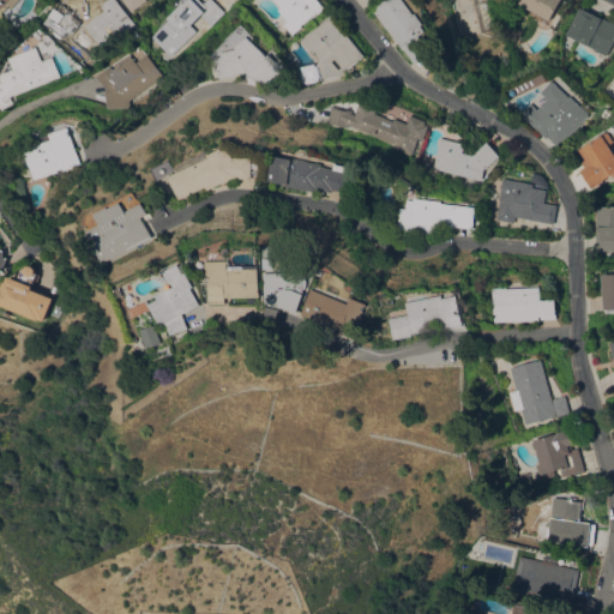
[(6,6),(0,12),(0,13),(2,16),(0,18),(0,0),(18,0),(10,8),(6,6)]
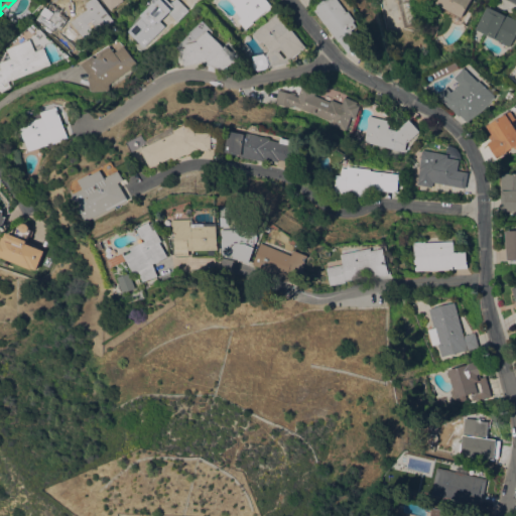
[(98,0),(116,24),(100,35),(97,31),(85,40),(71,20),(87,8),(85,4),(86,3),(85,2),(88,0),(98,0)]
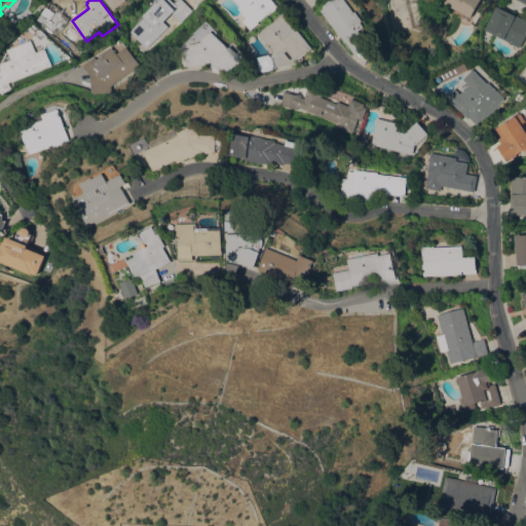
[(123,0),(111,9),(104,0),(123,0)]
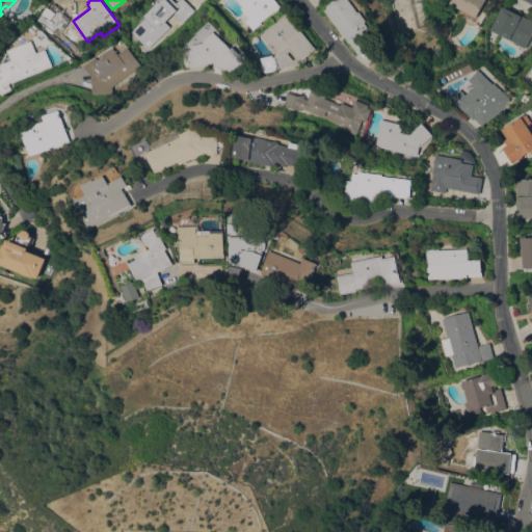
[(162,0),(167,0),(174,6),(180,0),(185,0),(195,10),(183,22),(174,12),(164,21),(169,26),(148,48),(131,31),(162,0)]
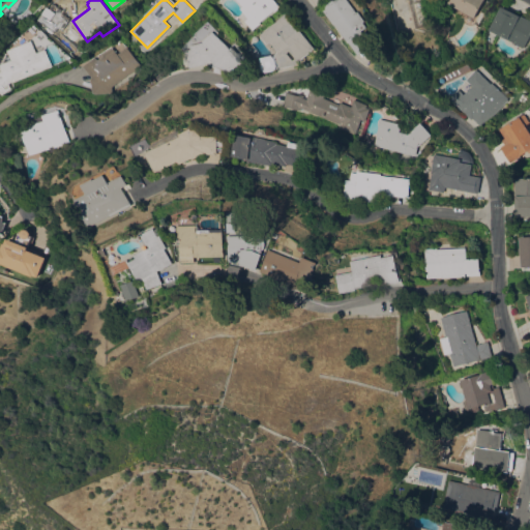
[(275,0),(281,6),(275,11),(274,10),(260,22),(261,23),(253,29),(245,21),(248,18),(240,7),(242,6),(237,0),(275,0)]
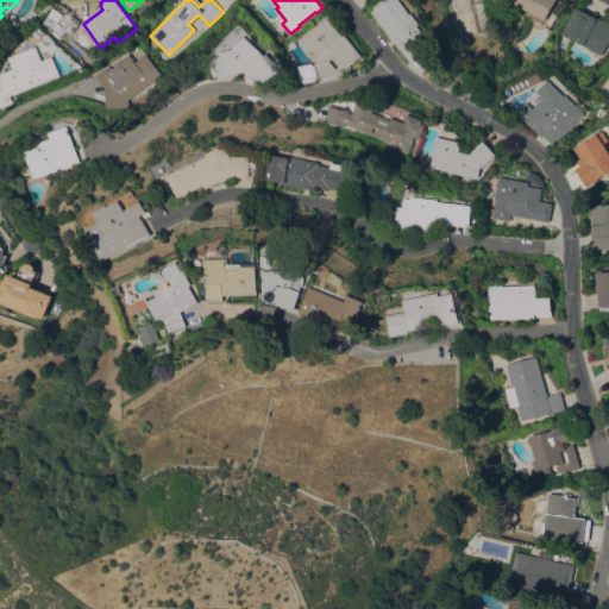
[(381,0),(401,0),(412,14),(413,12),(421,24),(419,25),(422,31),(416,35),(428,51),(412,63),(401,48),(400,49),(385,27),(384,29),(370,8),(381,0)]
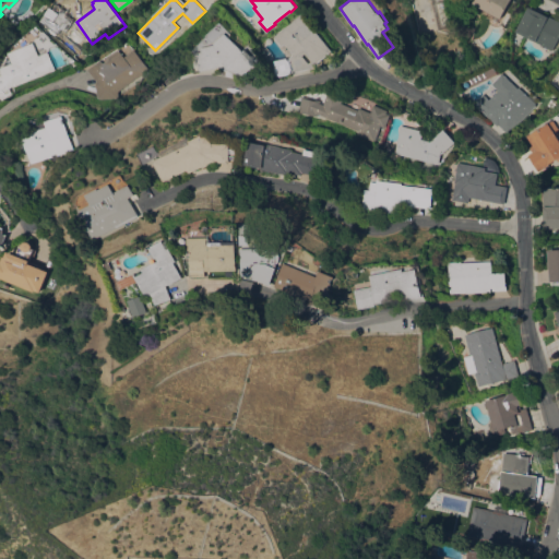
[(510,0),(500,19),(473,2),(474,0),(510,0)]
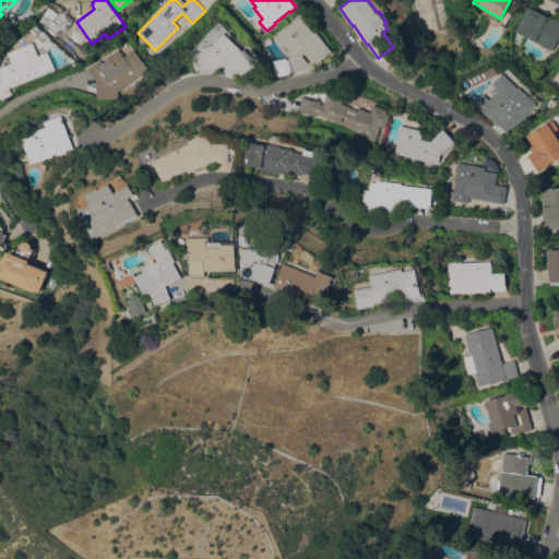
[(75,18),(66,32),(63,30),(59,36),(39,22),(49,10),(51,11),(57,3),(75,18)]
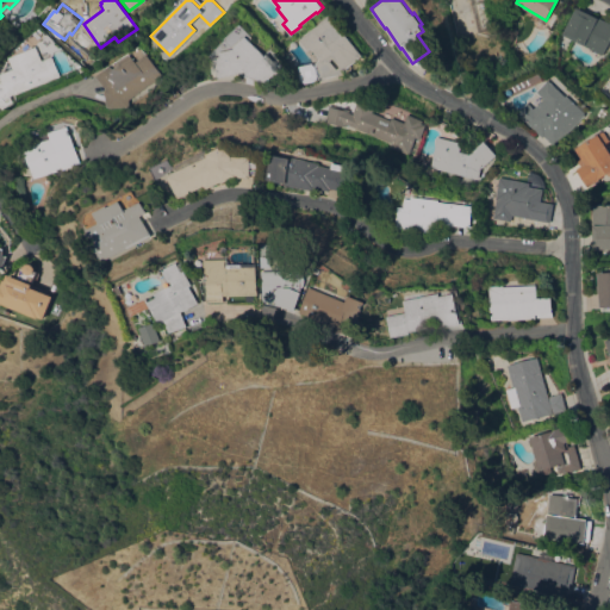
[(564,35),(578,6),(609,22),(609,41),(603,55),(564,35)]
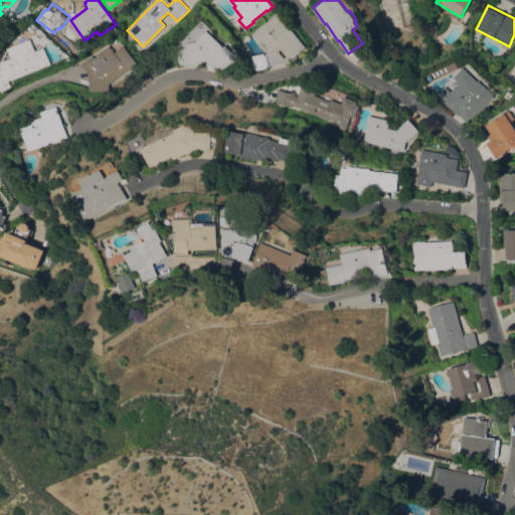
[(278,13),(280,16),(282,15),(307,46),(287,62),(256,69),(253,56),(266,53),(270,49),(263,40),(260,42),(252,33),(278,13)]
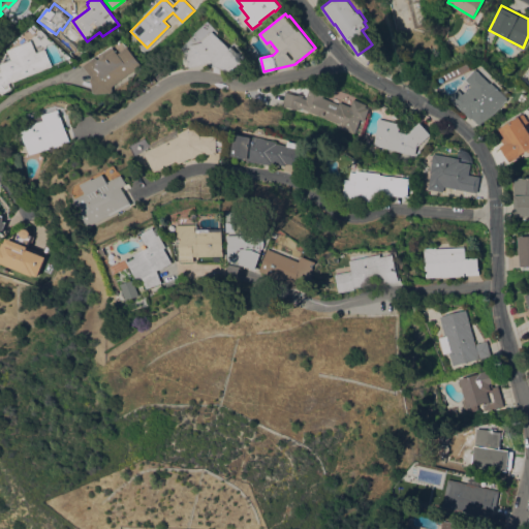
[(220,32),(217,34),(234,50),(246,66),(237,72),(217,65),(213,61),(190,66),(187,53),(179,52),(196,34),(195,33),(210,21),(220,32)]
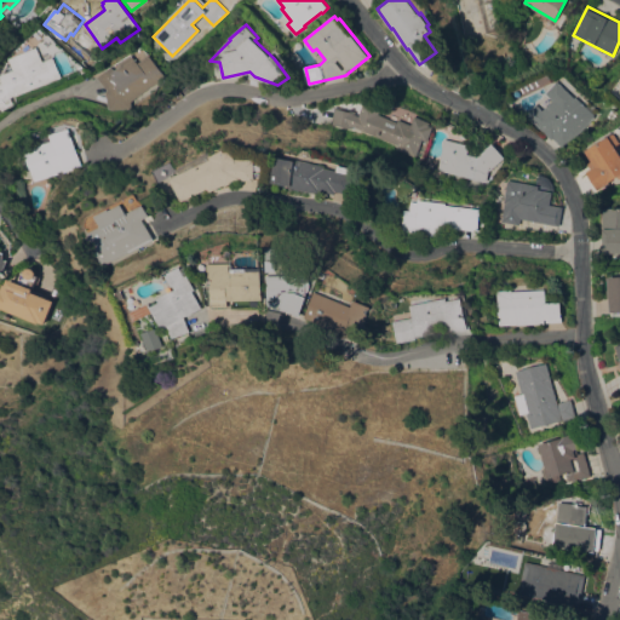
[(36,46),(42,61),(52,56),(61,78),(10,98),(13,103),(1,112),(0,109),(0,81),(1,81),(0,78),(0,74),(12,69),(9,58),(36,46)]
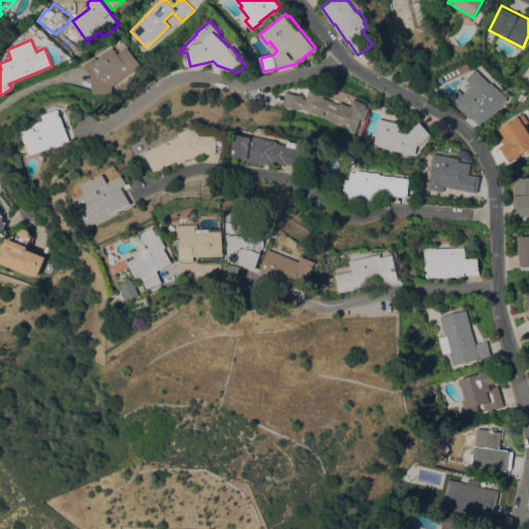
[(141,65),(130,72),(129,71),(111,85),(111,92),(91,93),(90,75),(83,65),(95,56),(97,59),(102,55),(102,54),(112,47),(118,54),(127,47),(141,65)]
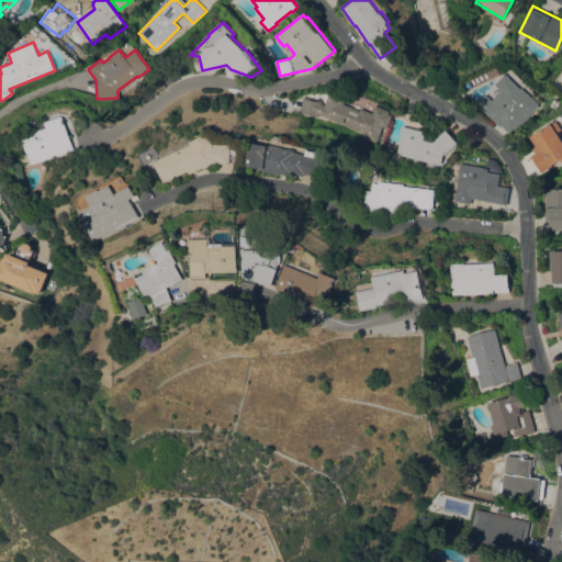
[(507,74),(523,89),(524,88),(541,104),(512,134),(502,124),(501,126),(479,104),(487,94),(489,96),(498,86),(496,85),(507,74)]
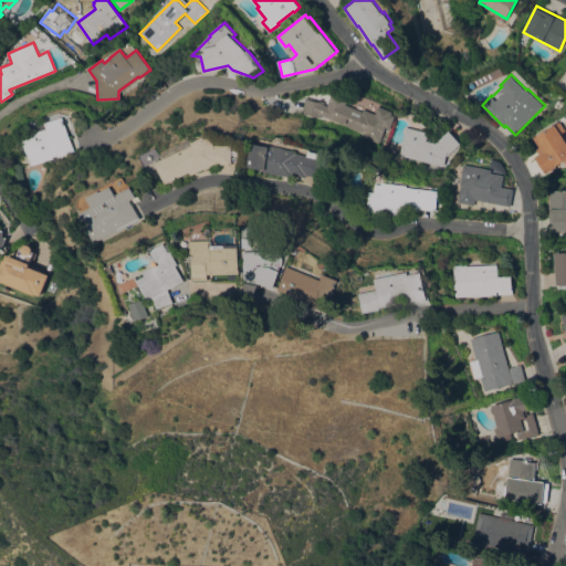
[(395,118),(384,145),(363,135),(364,132),(326,116),(326,117),(322,115),(321,117),(306,113),(306,115),(303,114),(306,97),(325,102),(325,104),(328,105),(334,93),(348,98),(346,104),(364,111),(365,108),(376,113),(379,106),(394,112),(392,114),(394,115),(396,115),(395,118)]
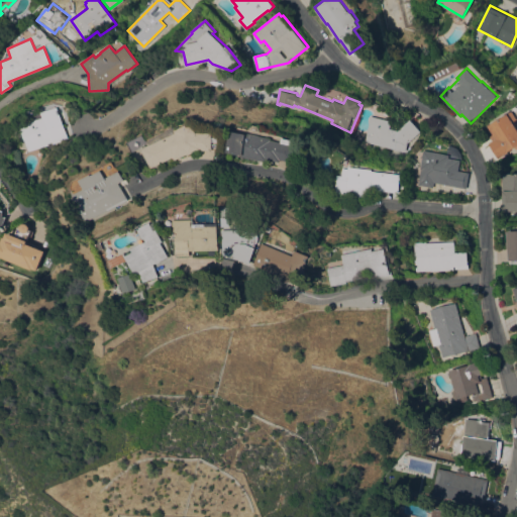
[(70,138),(54,143),(54,141),(49,142),(49,144),(30,150),(22,124),(44,117),(42,112),(60,106),(70,138)]
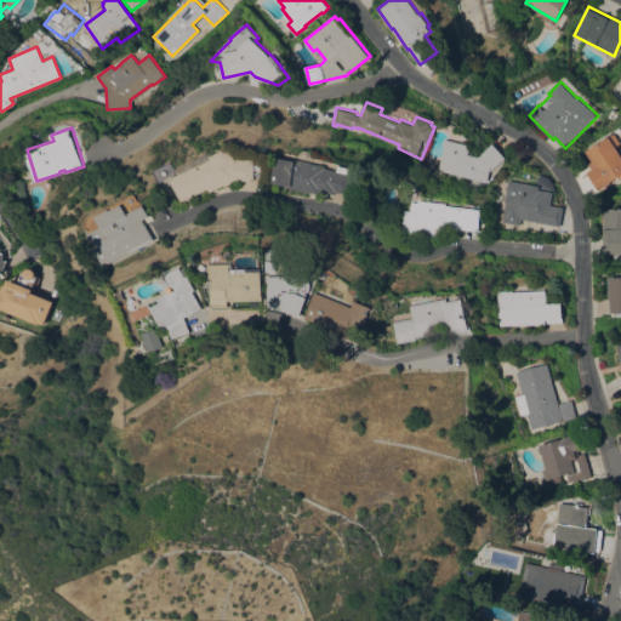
[(587,171),(592,169),(588,163),(592,160),(586,151),(615,132),(620,143),(616,146),(620,153),(620,178),(620,180),(619,176),(610,181),(611,183),(599,191),(587,171)]
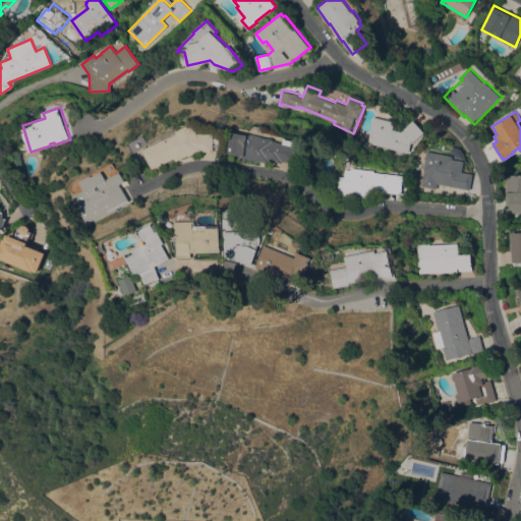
[(393,128),(401,131),(414,120),(424,132),(413,141),(412,139),(408,153),(367,142),(373,116),(394,121),(393,128)]
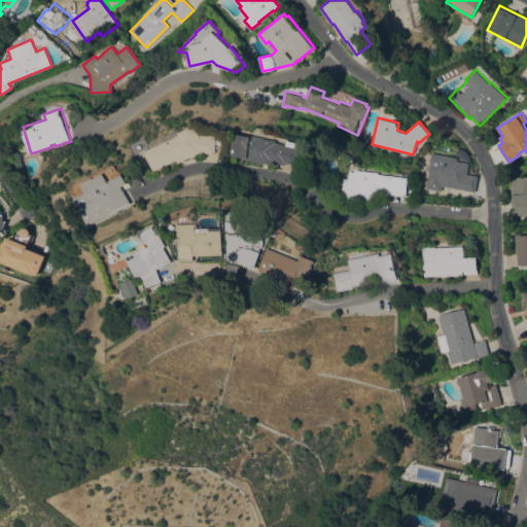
[(217,135),(217,152),(204,152),(198,155),(191,157),(177,164),(177,162),(153,171),(145,151),(152,148),(150,144),(179,129),(181,131),(197,125),(201,134),(217,135)]
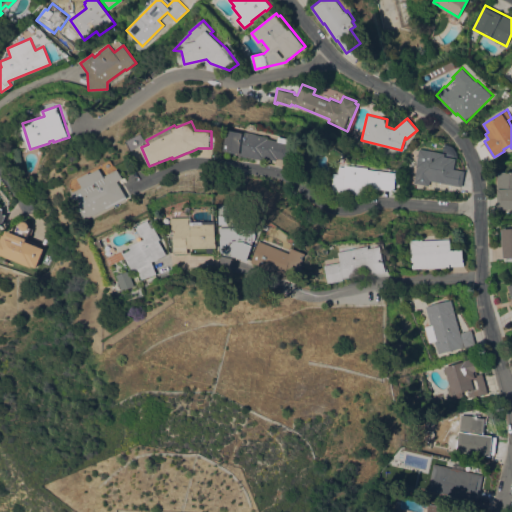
[(269,138),(279,140),(280,136),(292,139),(291,144),(293,144),(290,157),(291,157),(290,160),(278,158),(277,160),(264,158),(264,159),(225,151),(229,130),(244,133),(244,131),(270,136),(269,138)]
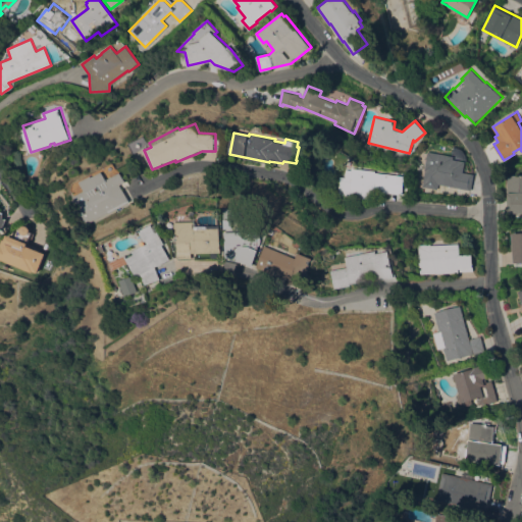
[(438,184),(437,189),(422,186),(425,170),(424,169),(428,151),(454,156),(454,159),(465,161),(463,172),(474,174),(471,190),(438,184)]
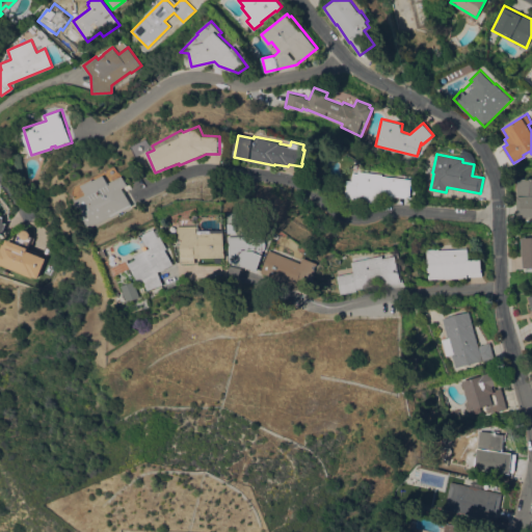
[(413,177),(410,195),(386,192),(384,198),(345,194),(346,178),(352,178),(352,170),(358,171),(358,168),(382,171),(382,174),(413,177)]
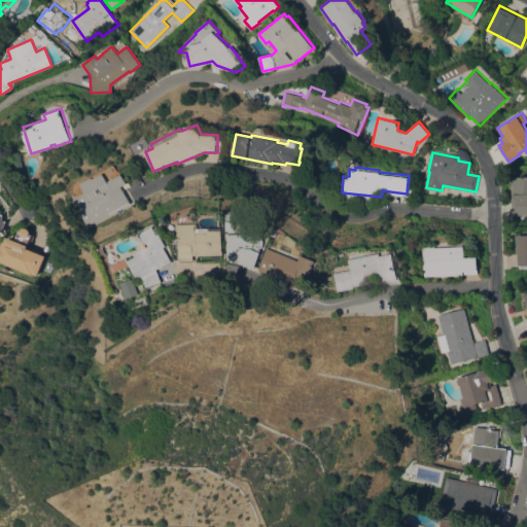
[(88,225),(78,207),(80,205),(77,198),(88,191),(83,183),(94,177),(95,178),(105,173),(109,181),(111,180),(123,174),(128,183),(123,186),(131,203),(88,225)]
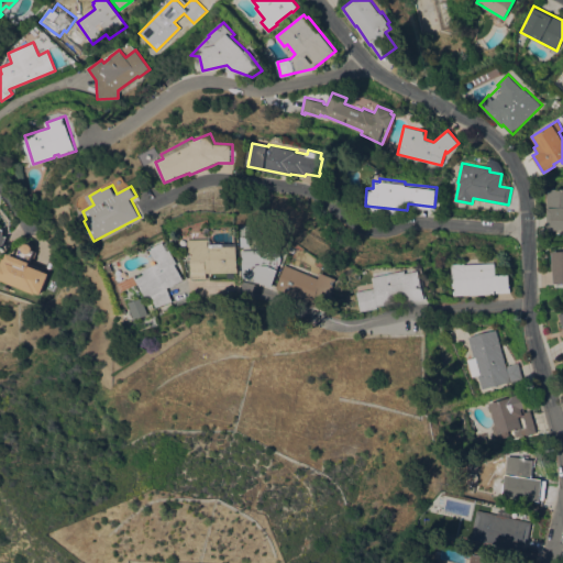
[(562,189),(562,230),(548,230),(548,189),(562,189)]
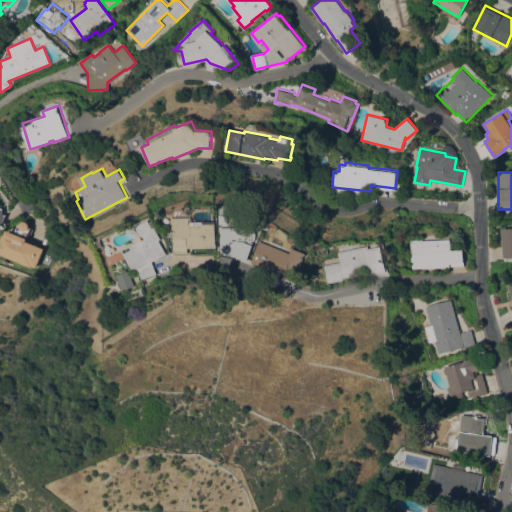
[(217,221),(217,247),(188,247),(188,253),(174,253),(174,229),(172,229),(172,217),(191,217),(191,221),(216,221),(217,221)]
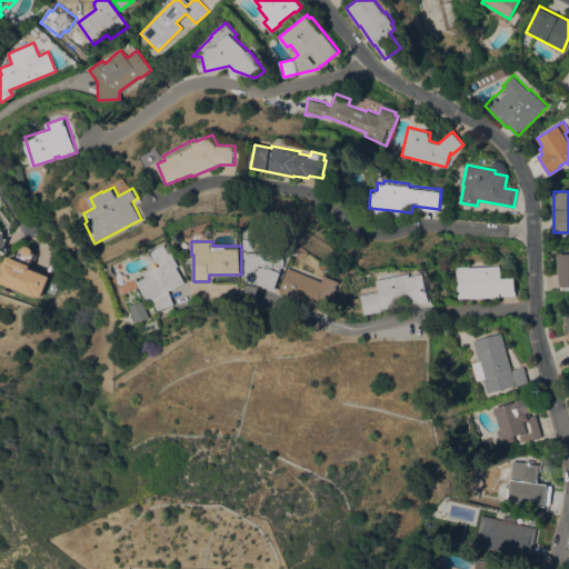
[(171,243),(173,242),(177,250),(173,251),(180,266),(178,267),(186,282),(169,290),(173,303),(157,310),(152,299),(147,301),(136,278),(161,266),(160,261),(158,262),(152,251),(167,243),(167,246),(171,243)]
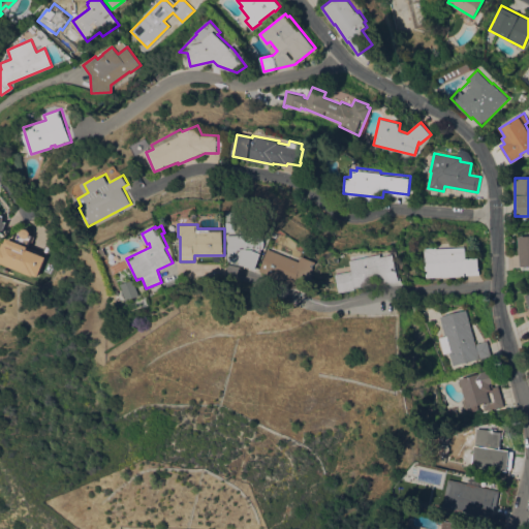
[(44,256),(36,276),(32,274),(31,276),(0,261),(0,246),(1,247),(4,242),(5,242),(8,237),(16,240),(20,230),(21,230),(22,229),(23,228),(25,228),(27,228),(28,229),(29,230),(30,232),(30,235),(32,236),(28,245),(29,246),(27,249),(44,256)]
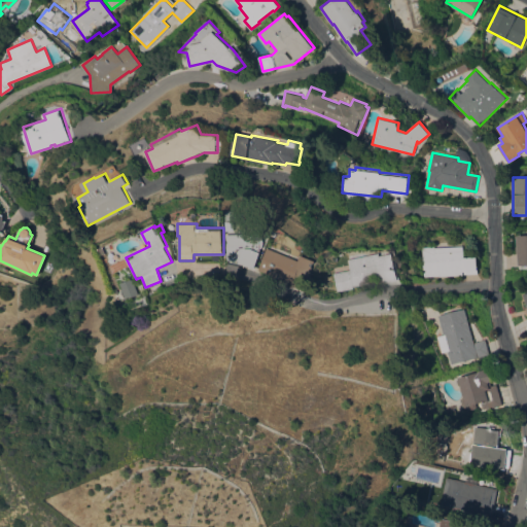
[(266,244),(266,248),(264,248),(261,248),(261,250),(253,268),(239,262),(240,260),(238,260),(227,260),(227,235),(265,233),(266,244)]
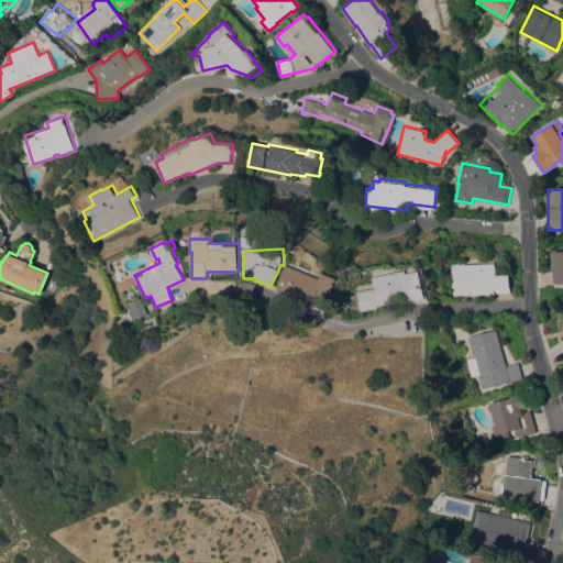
[(562,282),(553,283),(552,251),(562,250),(562,282)]
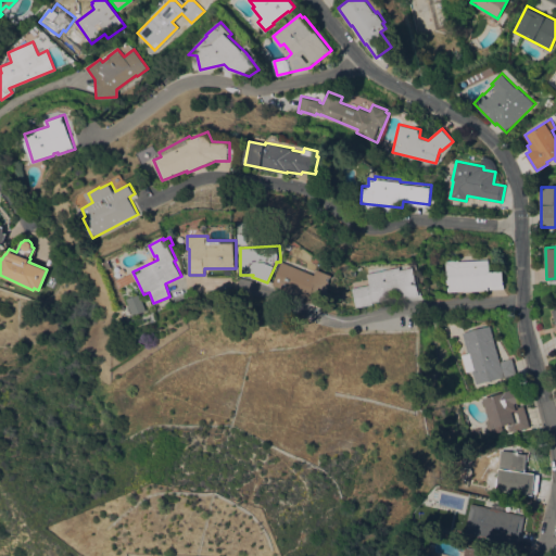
[(446,260),(459,260),(459,261),(490,260),(491,270),(504,270),(505,288),(449,291),(446,260)]
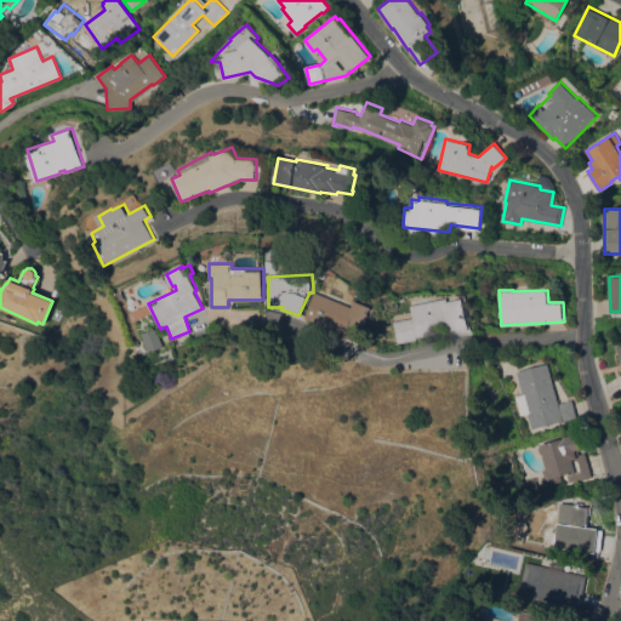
[(353,307),(355,300),(372,307),(358,342),(337,334),(339,331),(305,318),(315,291),(353,307)]
